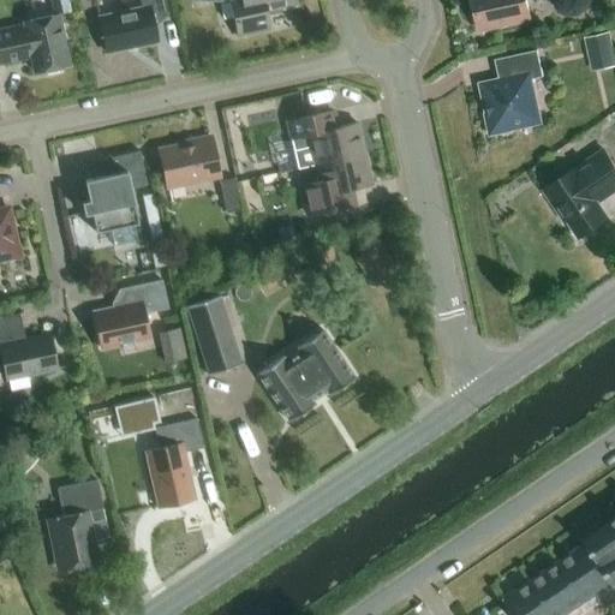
[(151,19),(167,16),(163,0),(139,0),(142,9),(99,17),(106,53),(156,42),(151,19)]
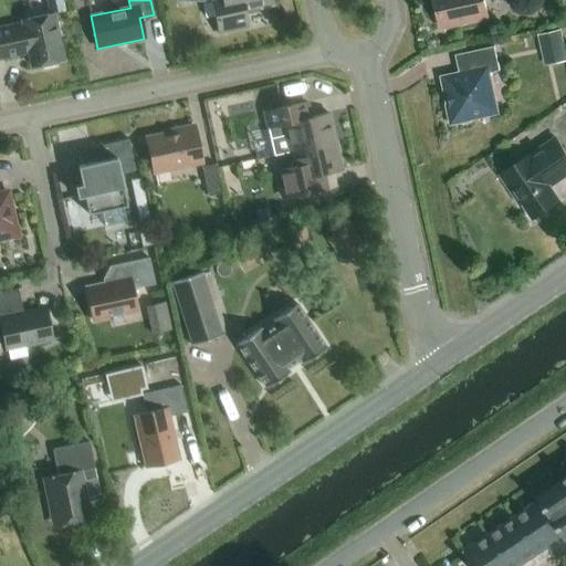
[(258,10),(258,9),(272,6),(271,0),(211,0),(210,0),(218,35),(249,29),(245,13),(258,10)]
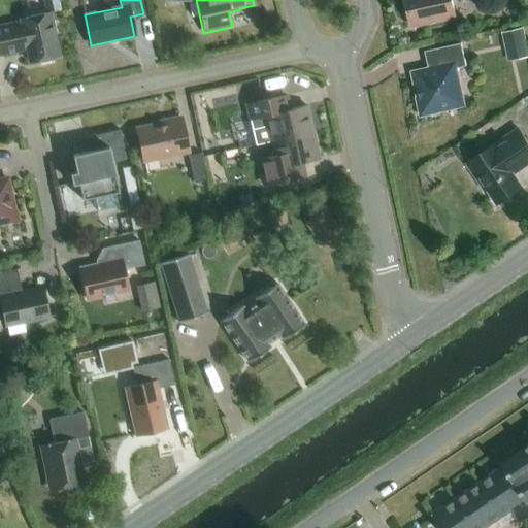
[(429,23),(438,21),(439,23),(443,26),(452,24),(454,20),(454,18),(455,18),(451,0),(404,0),(410,25),(429,21),(429,23)]
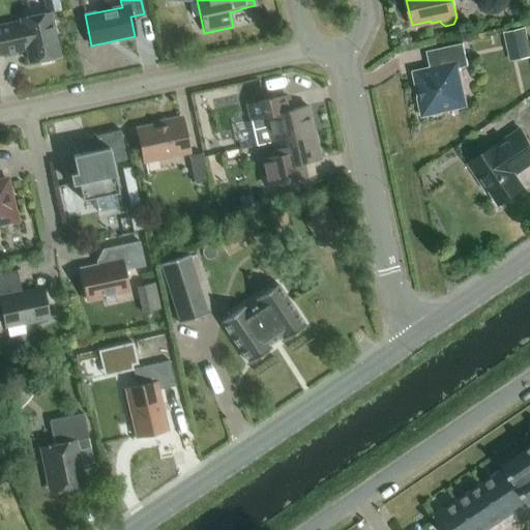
[(29,62),(35,61),(40,64),(49,62),(52,58),(58,56),(49,12),(20,19),(21,23),(0,26),(0,54),(26,49),(29,62)]
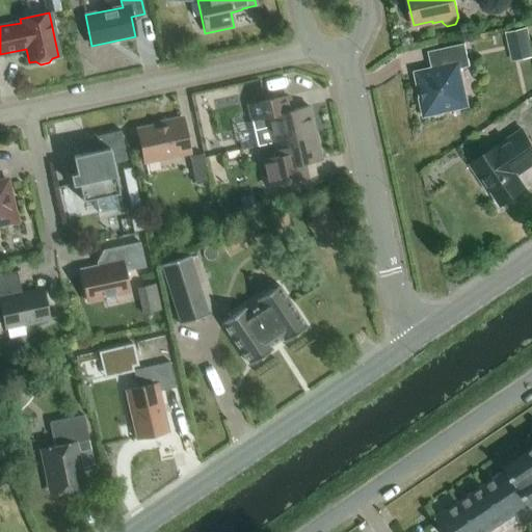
[(511,62),(531,57),(531,51),(527,28),(505,33),(511,62)]
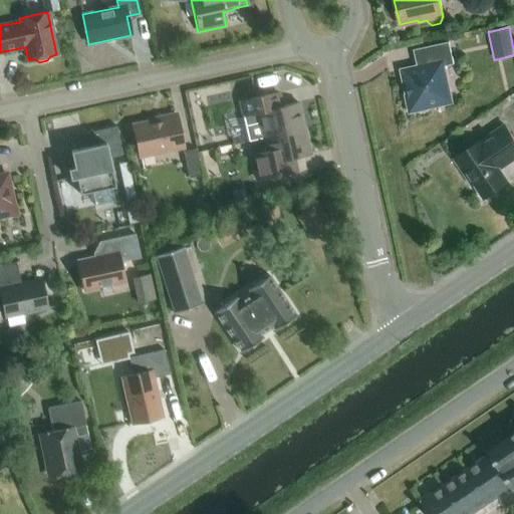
[(443,67),(453,65),(449,42),(413,50),(417,68),(402,71),(407,96),(405,98),(408,114),(424,111),(426,108),(450,103),(443,67)]
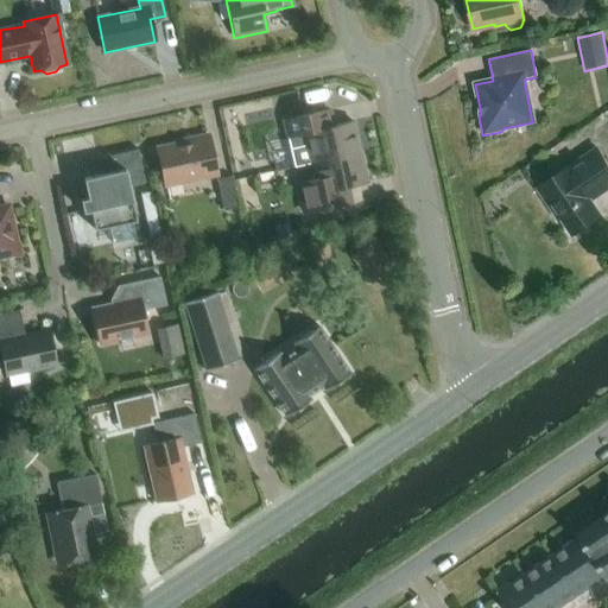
[(283,120),(293,168),(312,163),(359,152),(352,121),(328,127),(324,111),(283,120)]
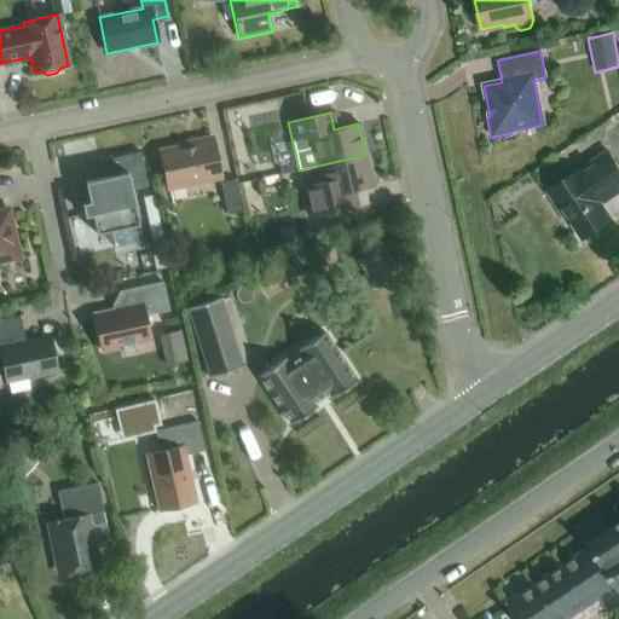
[(191,144),(160,151),(168,189),(219,178),(210,137),(191,142),(191,144)]
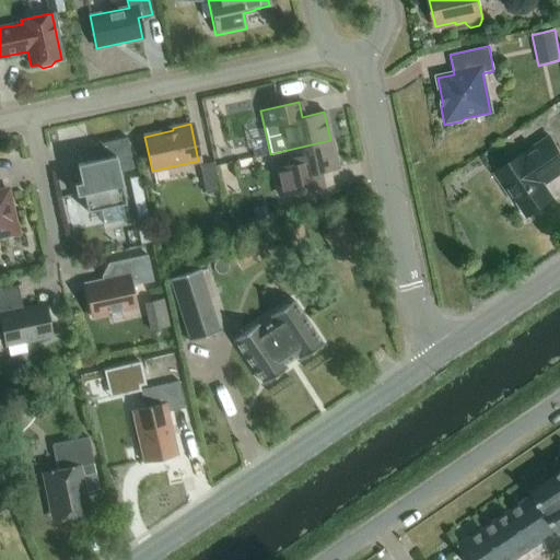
[(493,174),(513,203),(515,202),(526,218),(553,199),(544,185),(559,174),(559,153),(548,137),(493,174)]
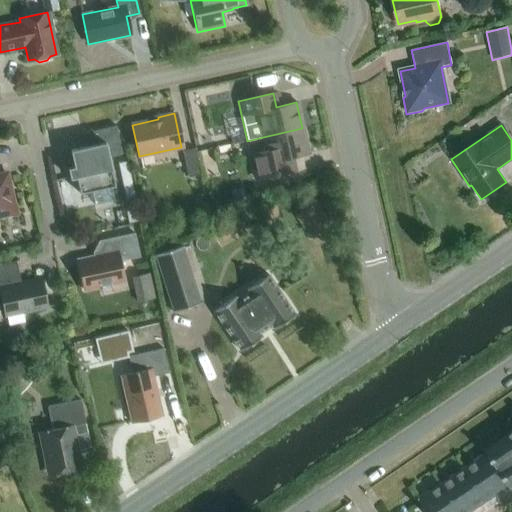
[(73,167),(67,168),(69,178),(75,177),(79,193),(114,186),(108,156),(122,153),(116,126),(90,131),(81,133),(84,147),(70,150),(73,167)]
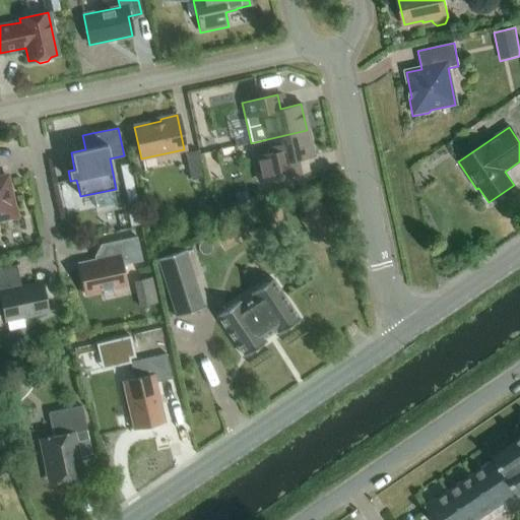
[(267,139),(270,153),(254,156),(260,182),(295,174),(291,160),(313,155),(307,130),(267,139)]
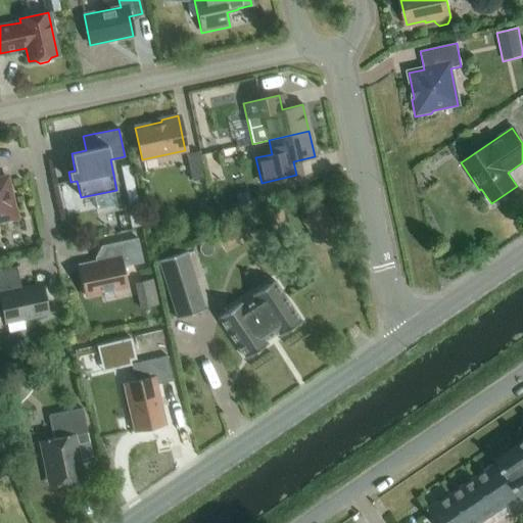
[(191,181),(203,179),(198,152),(186,154),(191,181)]
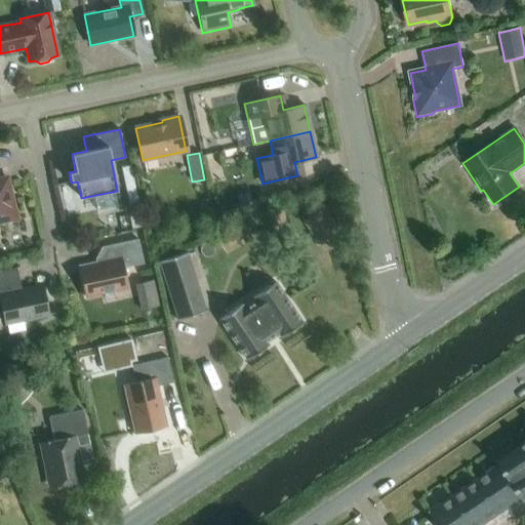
[(0,178),(0,220),(15,218),(6,178),(0,178)]
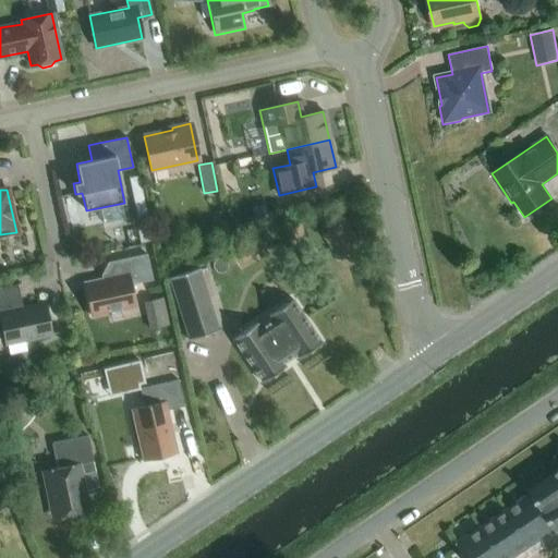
[(152,280),(146,254),(110,263),(113,277),(84,283),(91,316),(134,307),(130,284),(152,280)]
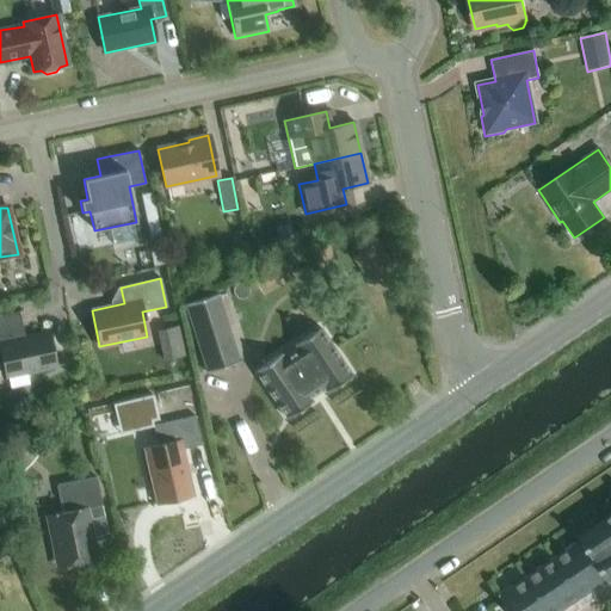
[(214,295),(186,304),(208,372),(236,363),(214,295)]
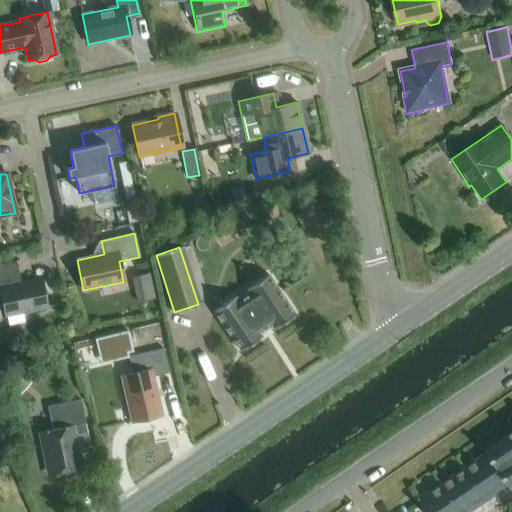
[(46,306),(40,279),(20,283),(15,261),(0,264),(0,295),(4,315),(46,306)]
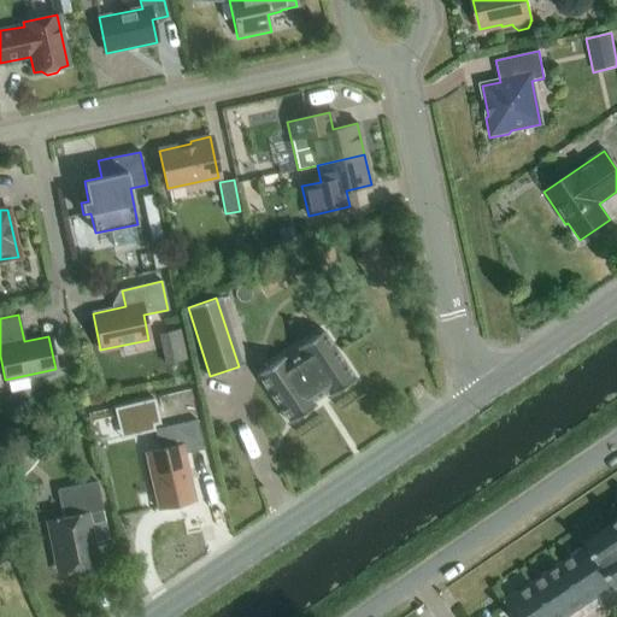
[(163,333),(171,363),(193,357),(186,327),(163,333)]
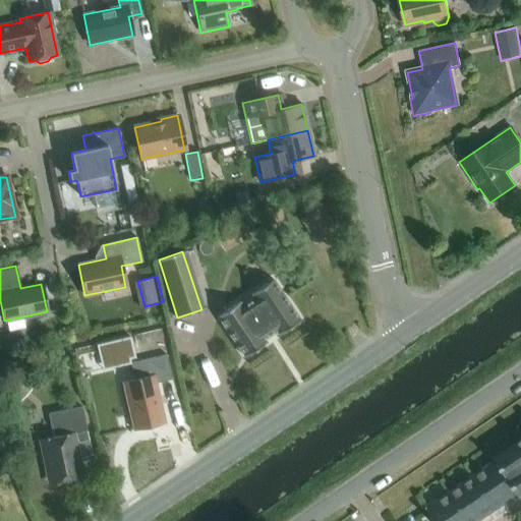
[(217,316),(244,356),(267,341),(265,339),(276,332),(278,335),(300,319),(274,280),(251,295),(253,297),(242,304),(240,301),(217,316)]
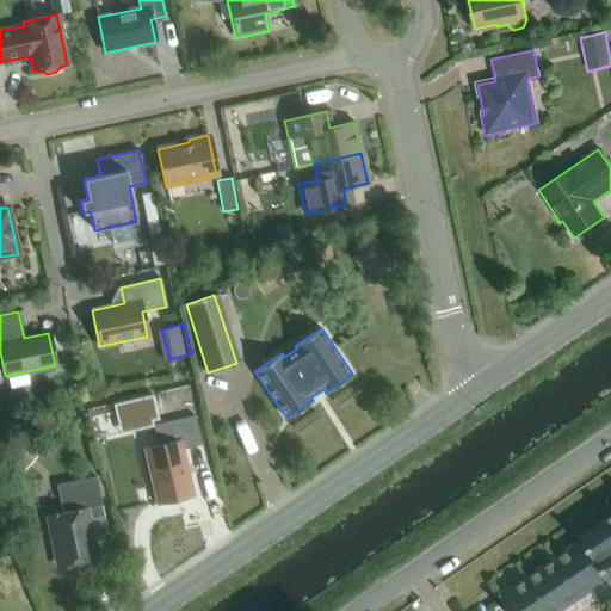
[(104,440),(123,432),(113,412),(94,420),(104,440)]
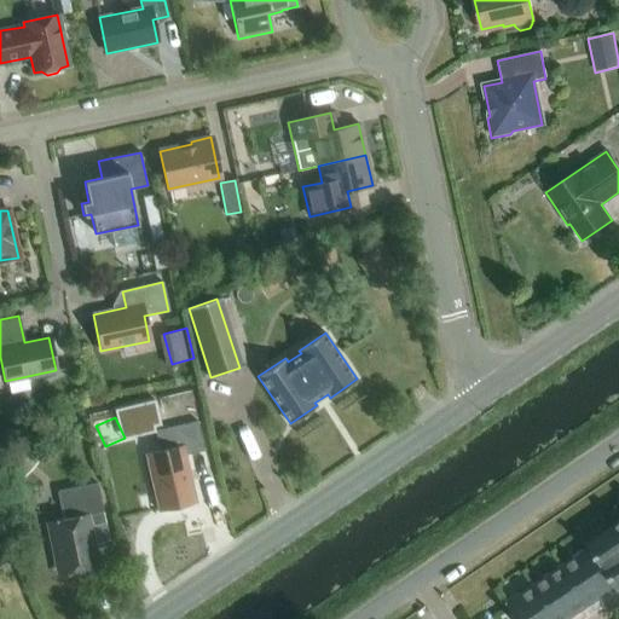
[(203,451),(197,422),(155,432),(158,451),(145,455),(157,510),(196,502),(185,455),(203,451)]
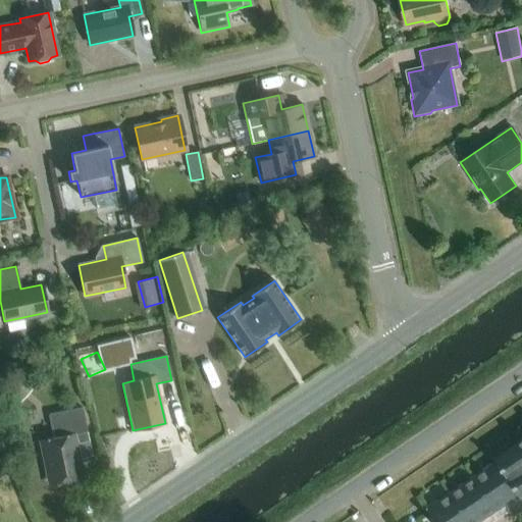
[(82,407),(67,410),(49,414),(54,437),(40,440),(45,466),(47,466),(51,484),(80,478),(76,460),(79,459),(74,442),(88,440),(82,407)]
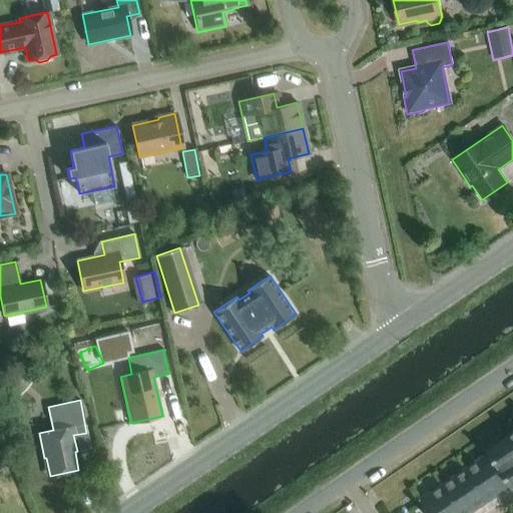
[(512,431),(504,438),(512,450),(512,431)]
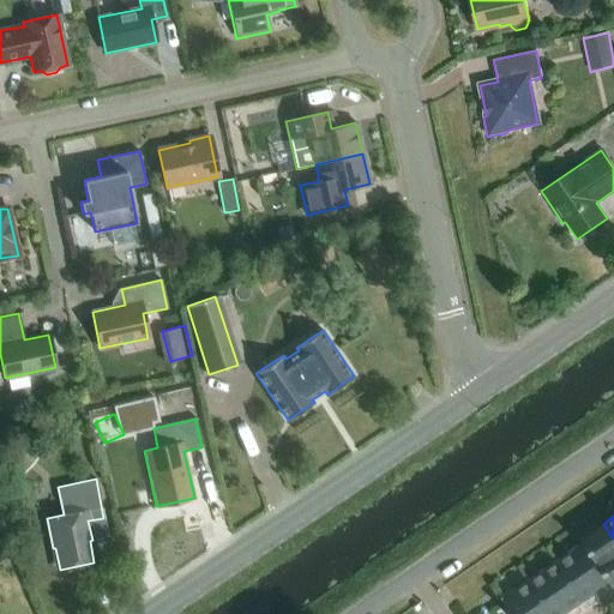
[(583,539),(585,542),(612,582),(613,584),(613,539),(603,524),(583,539)]
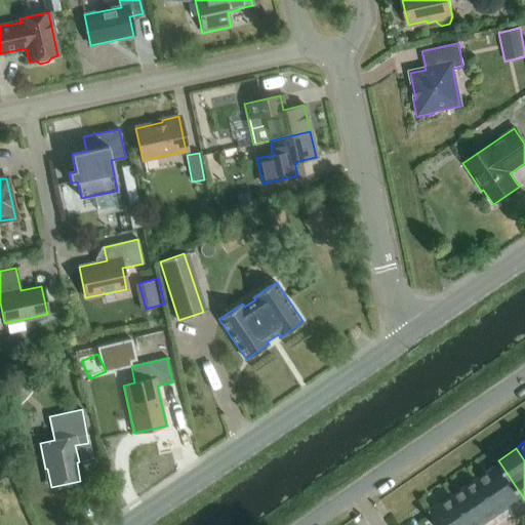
[(477,479),(499,514),(523,497),(500,463),(477,479)]
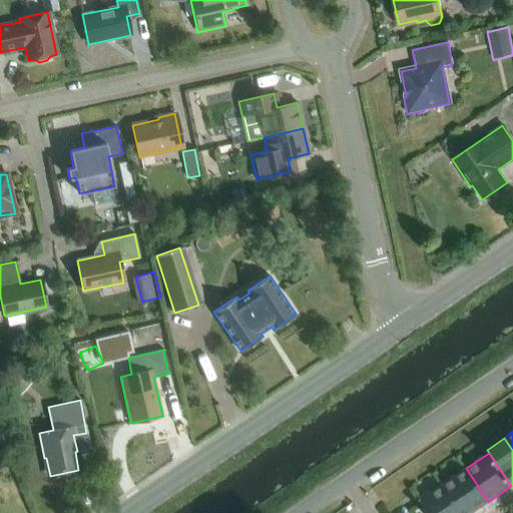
[(443,484),(462,512),(471,512),(488,502),(466,468),(443,484)]
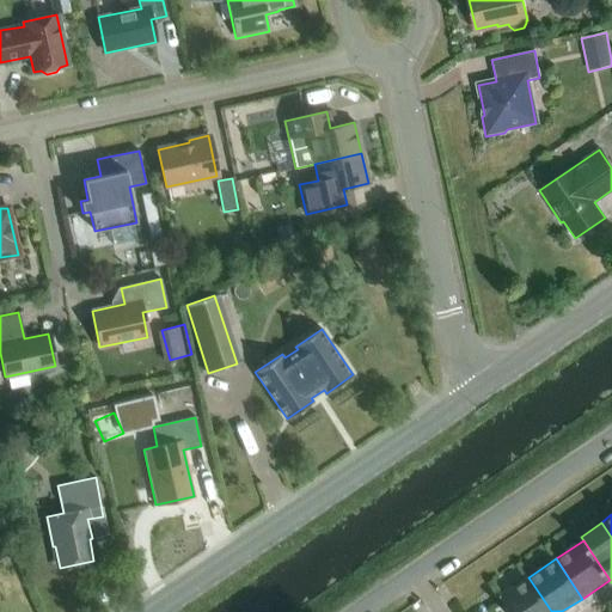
[(551,611),(528,577),(500,597),(510,611),(551,611)]
